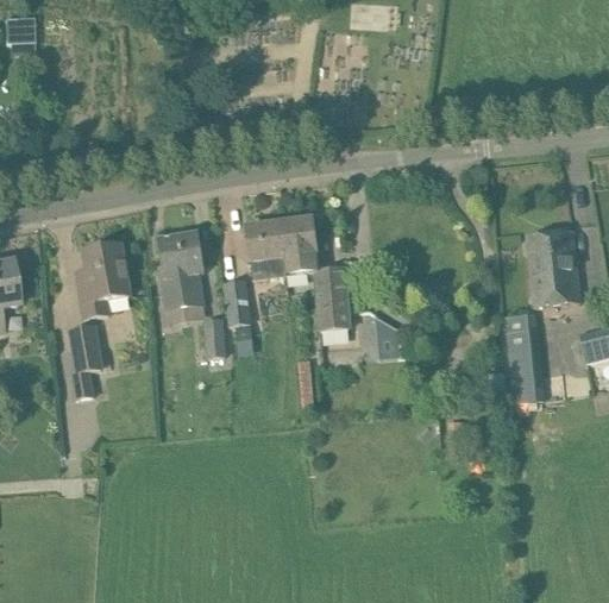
[(32,17),(5,18),(5,20),(6,36),(6,43),(33,42),(32,17)]
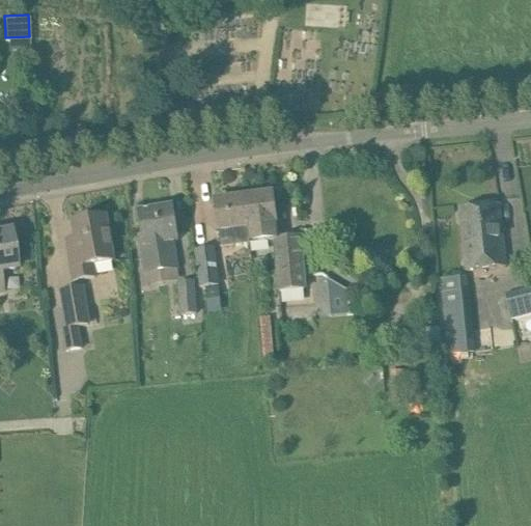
[(278,288),(305,285),(301,232),(277,234),(275,220),(277,219),(272,189),(244,193),(248,222),(250,239),(273,236),(278,288)]
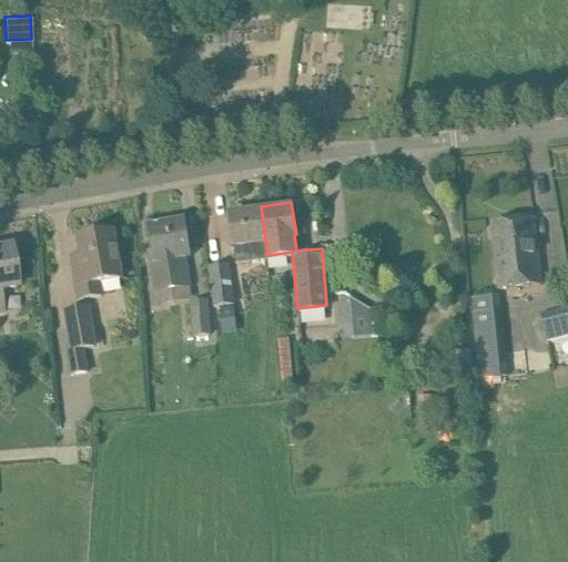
[(265,237),(261,206),(231,211),(237,259),(253,257),(250,239),(265,237)]
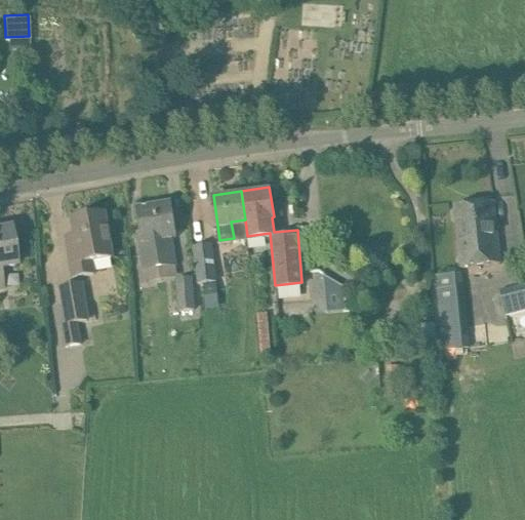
[(454,204),(458,239),(477,237),(478,238),(497,236),(493,200),(454,204)]
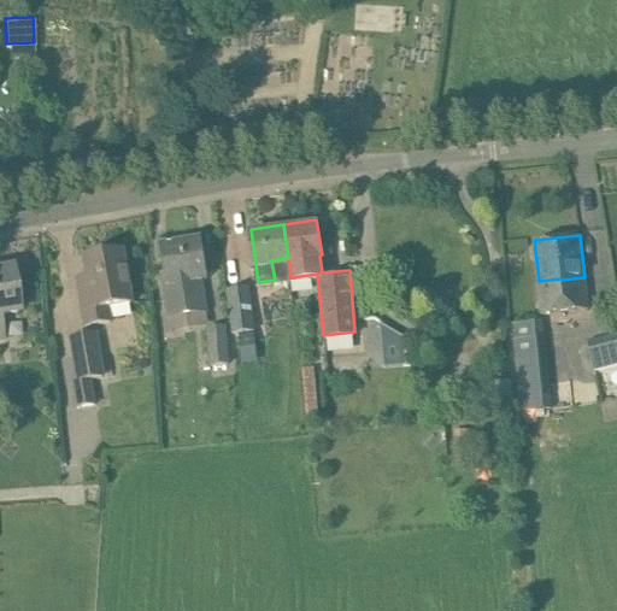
[(166,315),(207,307),(200,264),(205,264),(200,236),(162,242),(165,266),(159,268),(166,315)]
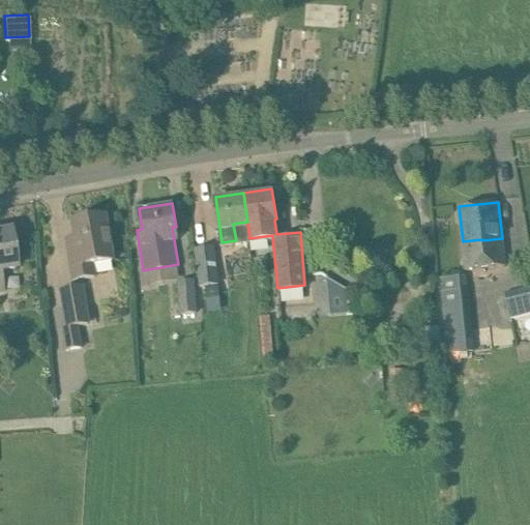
[(94,273),(92,261),(113,258),(105,213),(72,219),(78,246),(68,248),(74,276),(94,273)]
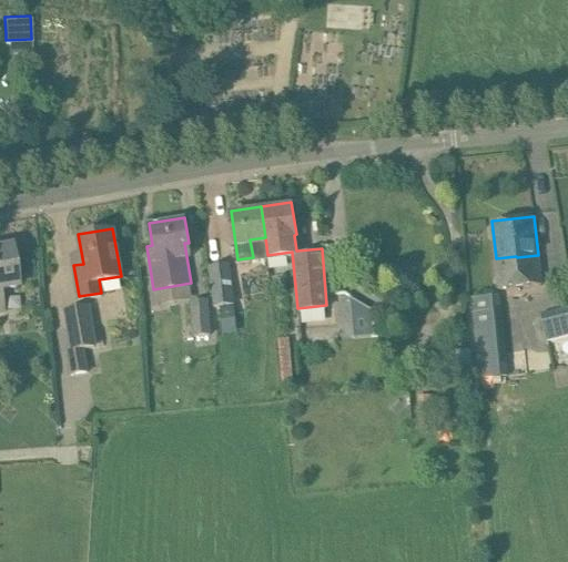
[(0,308),(2,308),(0,293),(0,285),(17,283),(11,244),(0,245),(0,308)]
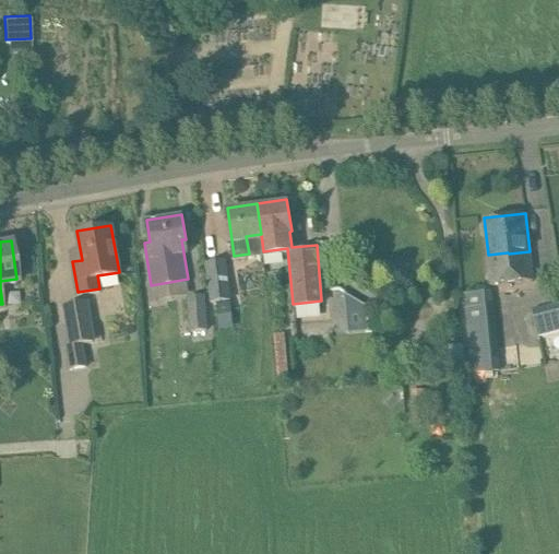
[(508,252),(488,255),(490,281),(504,280),(519,279),(532,277),(530,251),(509,254),(508,252)]
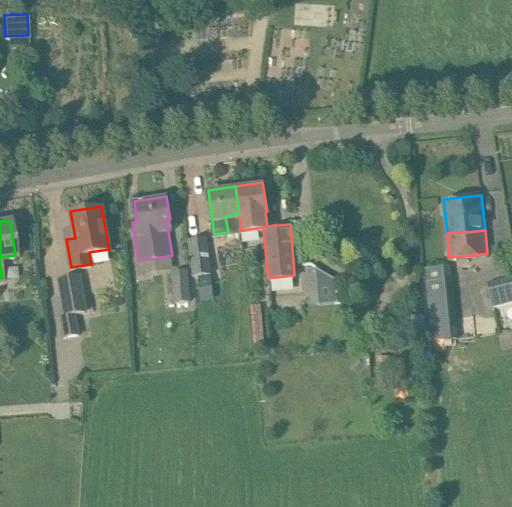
[(187,237),(192,274),(198,273),(210,272),(211,271),(206,235),(187,237)]
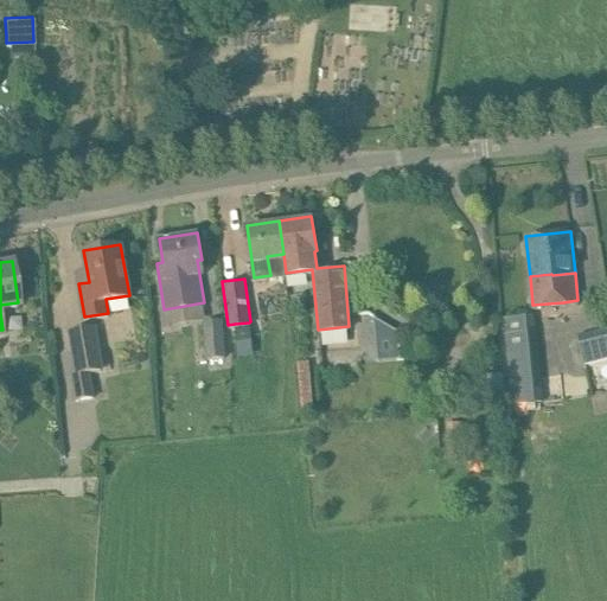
[(503,315),(511,402),(544,400),(535,312),(503,315)]
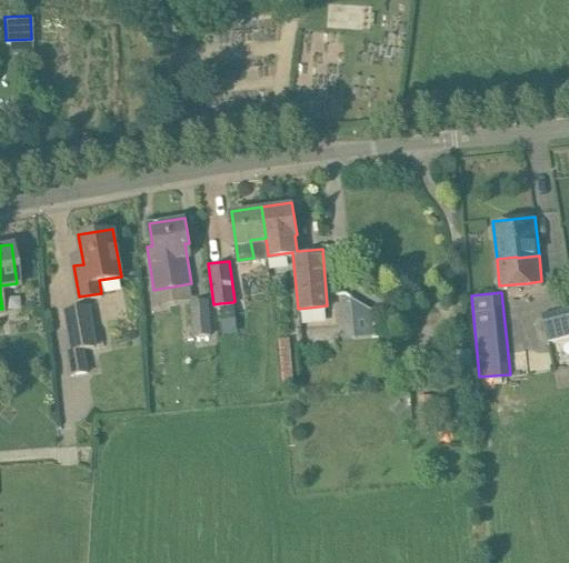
[(206,295),(188,298),(190,333),(209,331),(206,295)]
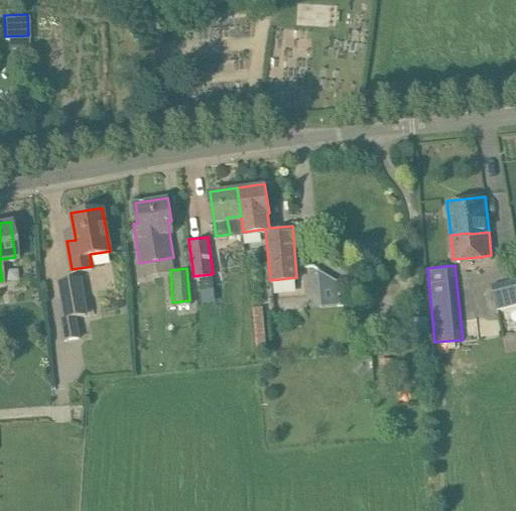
[(319,301),(339,301),(337,270),(317,271),(319,301)]
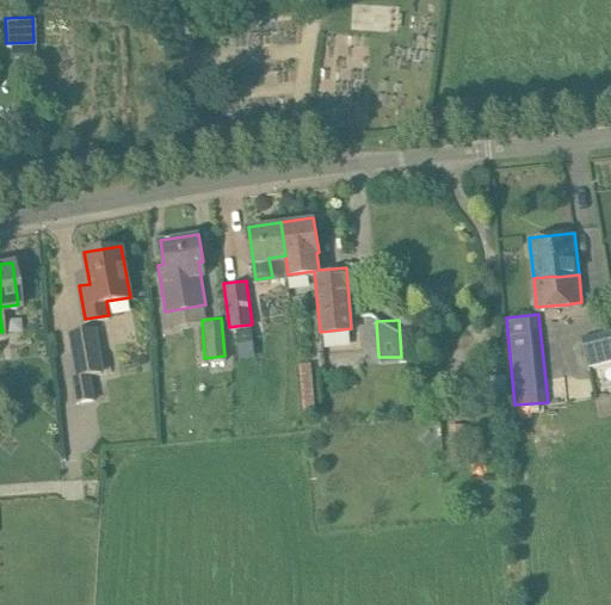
[(251,325),(236,326),(239,345),(253,343),(251,325)]
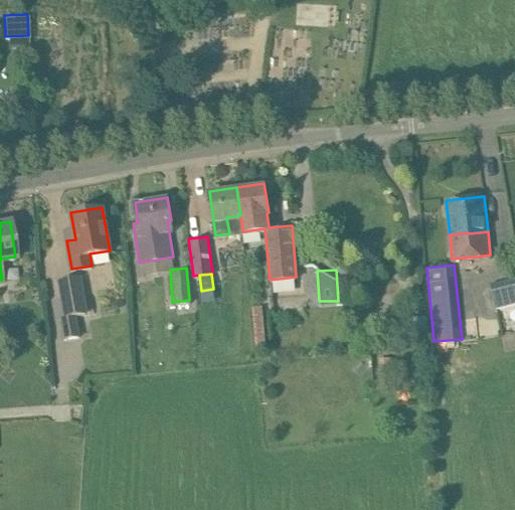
[(514,274),(490,281),(497,306),(514,301),(514,274)]
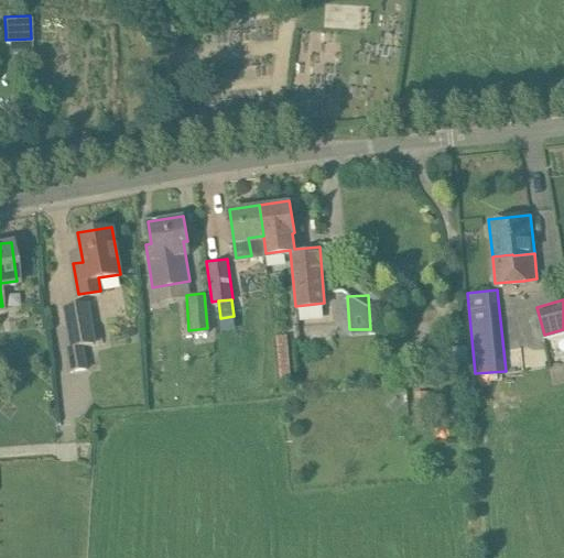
[(96,341),(89,301),(63,305),(69,340),(64,341),(68,369),(87,364),(83,343),(96,341)]
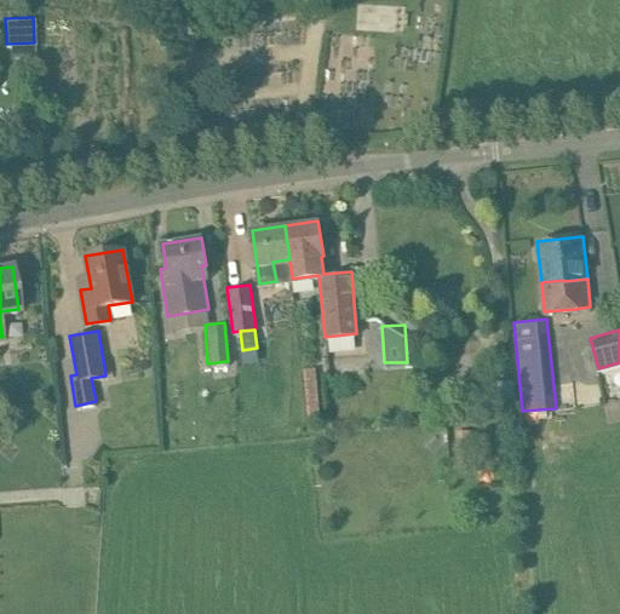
[(515,403),(514,377),(468,380),(470,407),(515,403)]
